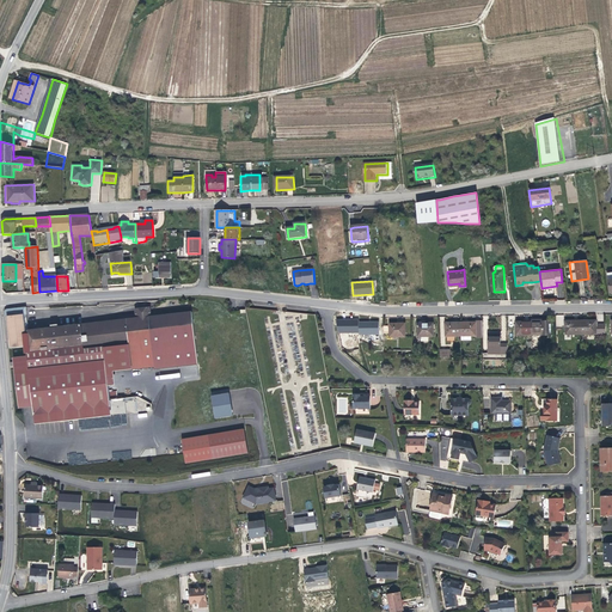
[(136,308),(138,319),(150,318),(148,308),(136,308)]
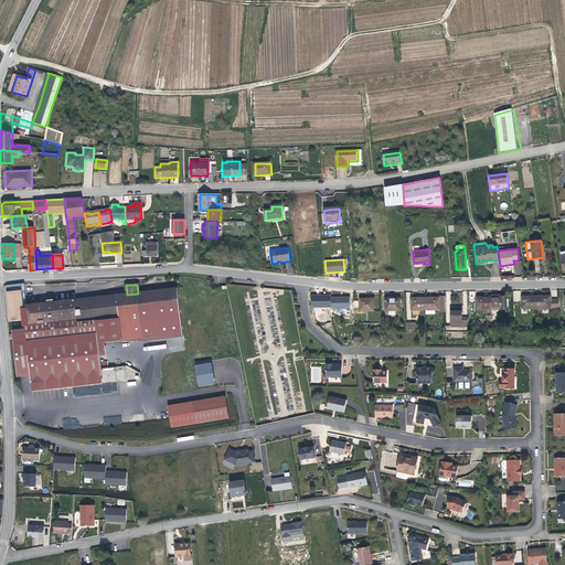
[(30,371),(30,375),(31,383),(102,376),(99,356),(98,344),(96,321),(119,319),(121,342),(144,340),(144,342),(183,338),(179,289),(140,292),(138,294),(127,295),(23,305),(22,289),(14,290),(13,286),(8,288),(8,291),(7,291),(9,321),(24,320),(25,329),(12,330),(17,372),(30,371)]
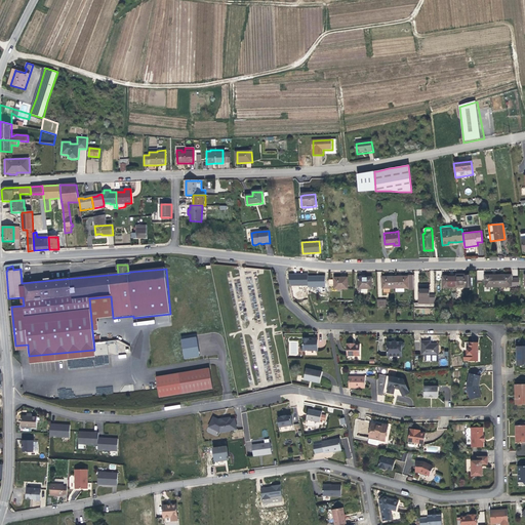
[(308,274),(289,274),(289,286),(308,286),(308,276),(308,274)]
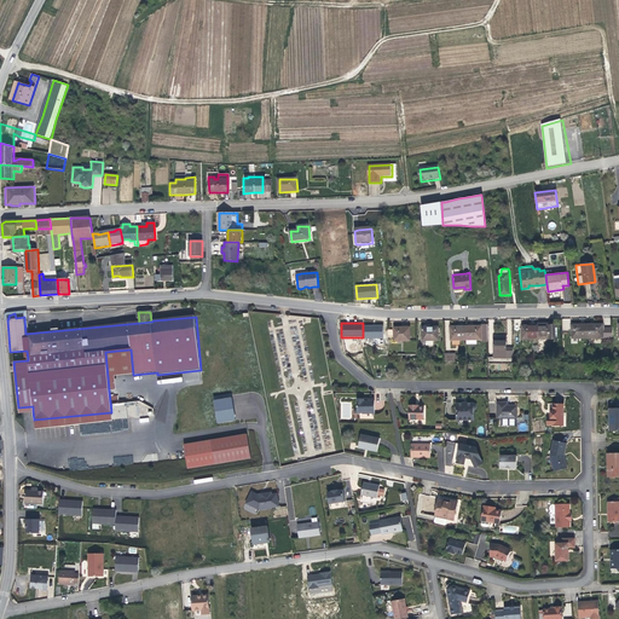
[(383,325),(363,325),(363,337),(363,339),(383,337),(383,325)]
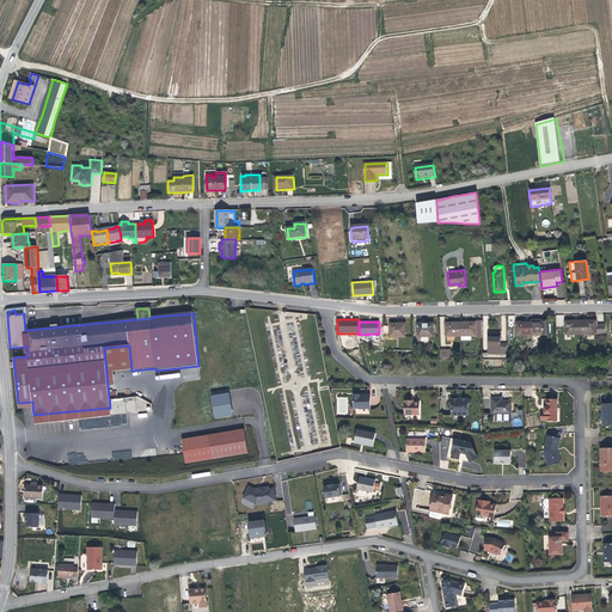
[(476,323),(461,323),(445,323),(445,336),(460,336),(476,337),(476,338),(482,338),(483,322),(477,322),(476,323)]
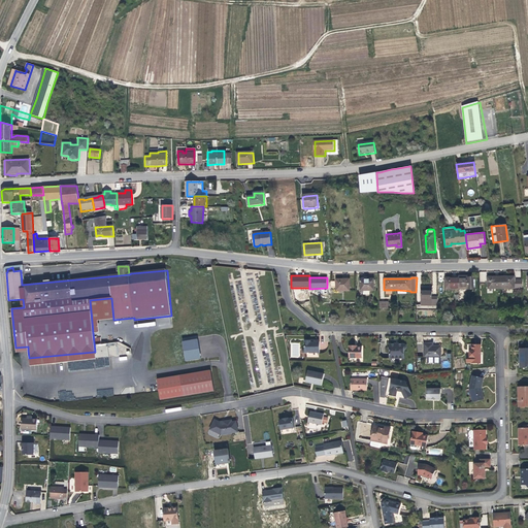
[(488,277),(487,278),(487,289),(500,289),(514,290),(514,281),(514,278),(501,278),(488,277)]
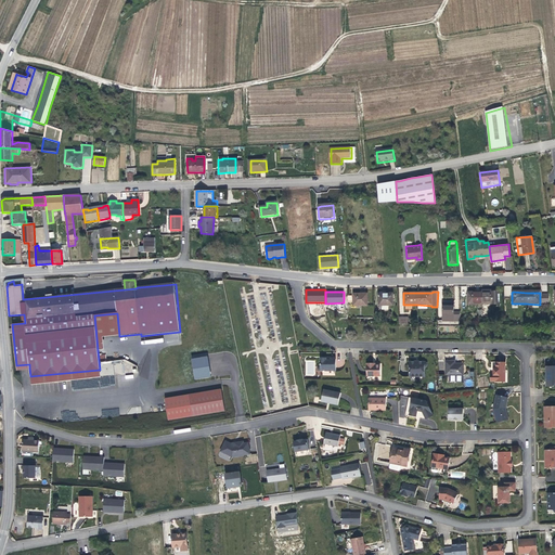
[(370,293),(356,293),(356,306),(370,306),(370,293)]
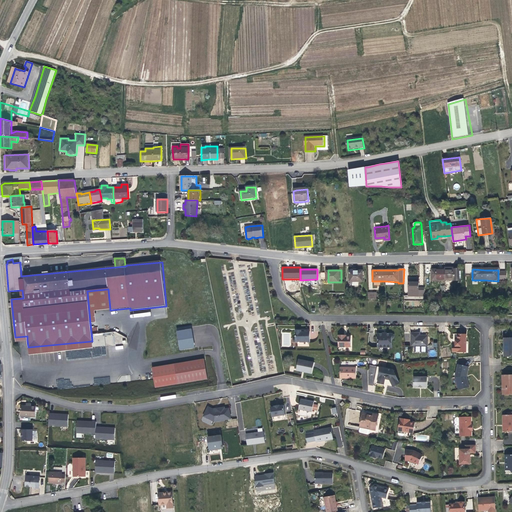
[(364,270),(352,270),(352,282),(364,282),(364,270)]
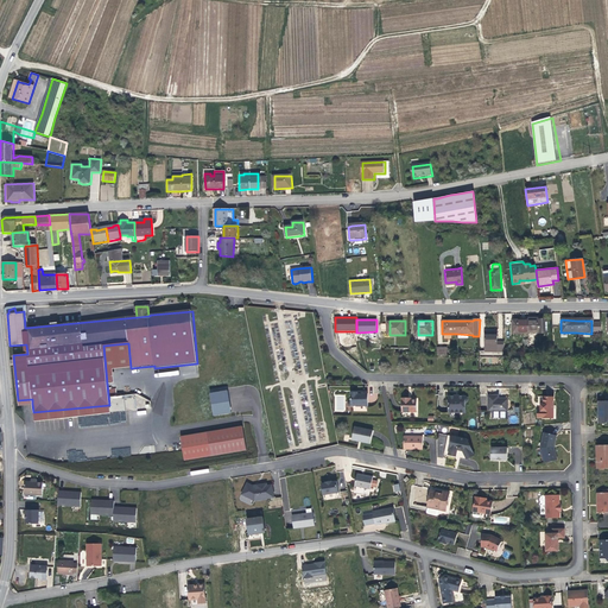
[(545,321),(526,321),(511,321),(511,333),(526,333),(545,334),(545,321)]
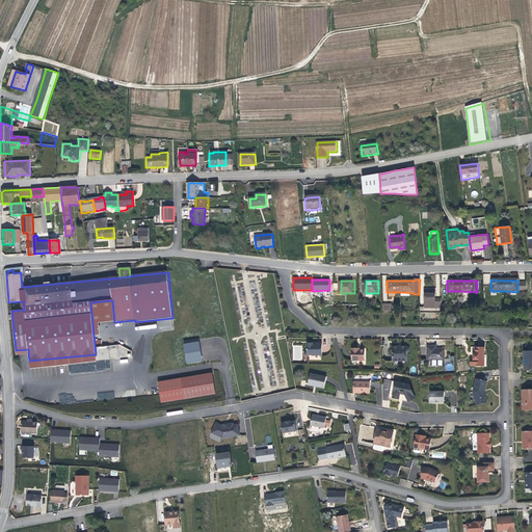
[(431,311),(443,311),(443,301),(436,301),(436,292),(426,292),(426,308),(431,308),(431,311)]
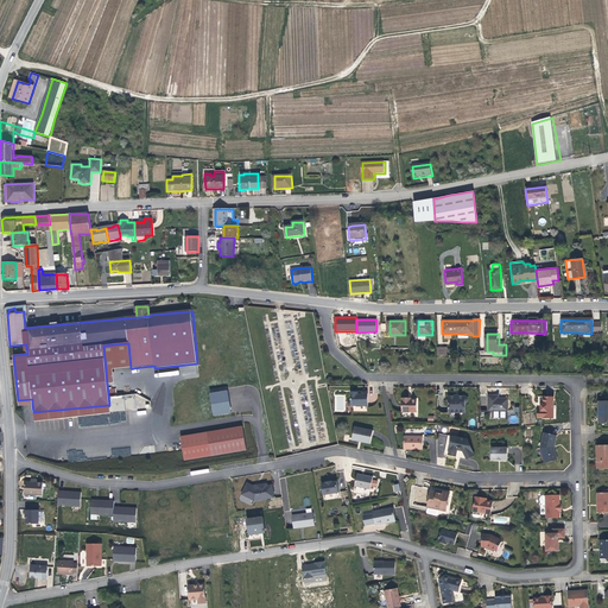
[(103,346),(106,371),(107,384),(114,384),(113,369),(131,368),(128,343),(103,346)]
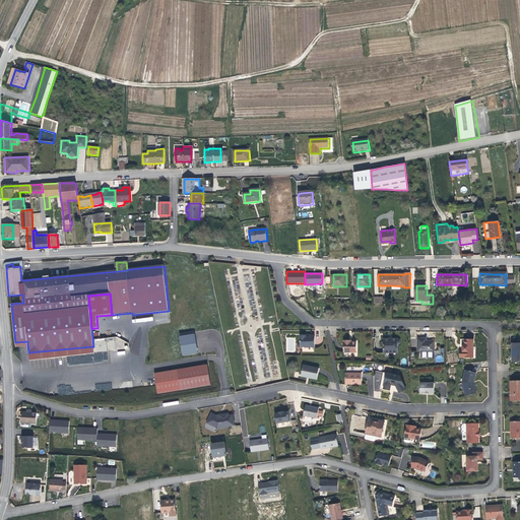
[(195,330),(180,333),(183,356),(198,354),(195,330)]
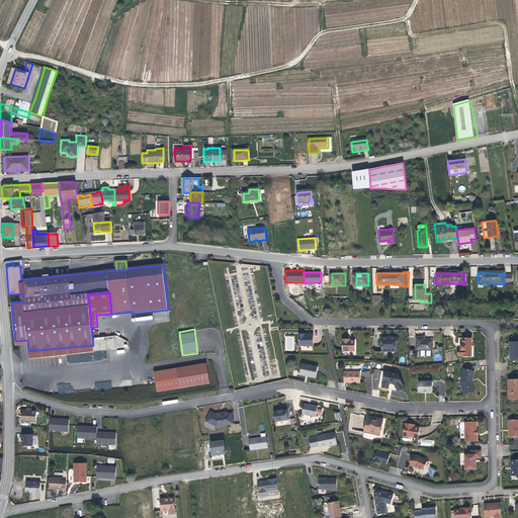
[(298,347),(314,347),(314,336),(308,336),(308,338),(305,337),(305,335),(298,335),(298,347)]
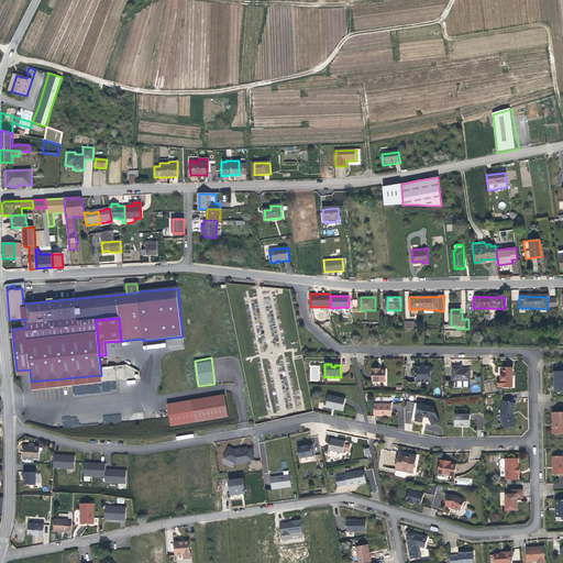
[(416,383),(424,383),(424,381),(431,381),(431,374),(433,373),(434,371),(433,368),(431,368),(416,367),(416,383)]
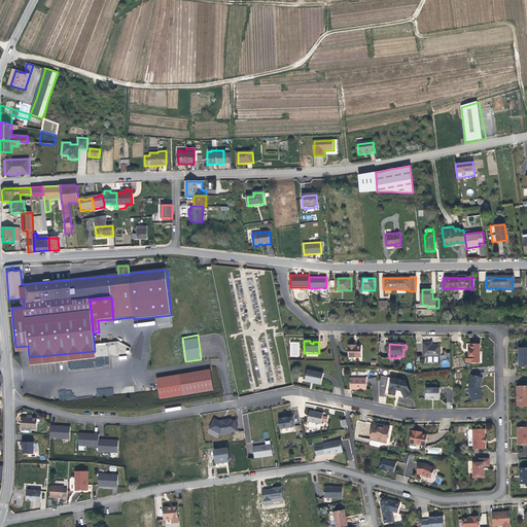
[(424,357),(441,357),(441,347),(432,348),(432,344),(424,344),(424,357)]
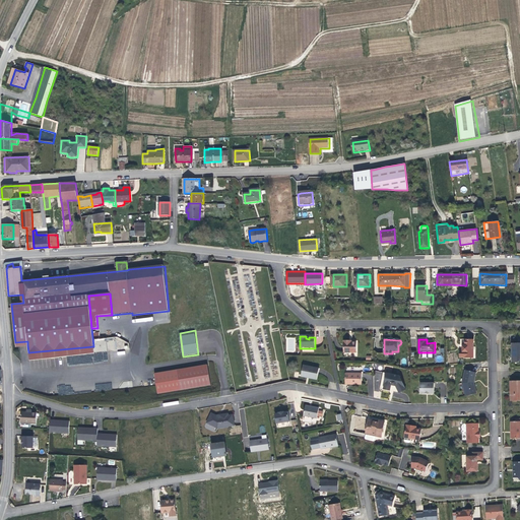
[(465,340),(465,346),(465,348),(463,348),(463,351),(460,351),(460,359),(465,359),(474,359),(474,340),(465,340)]
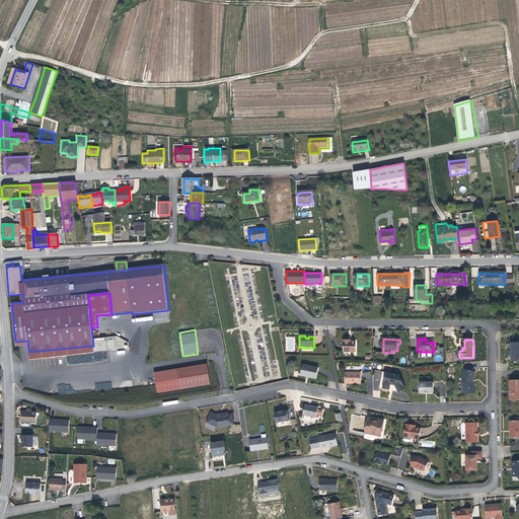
[(350,342),(350,341),(344,341),(344,353),(357,353),(357,342),(352,342),(350,342)]
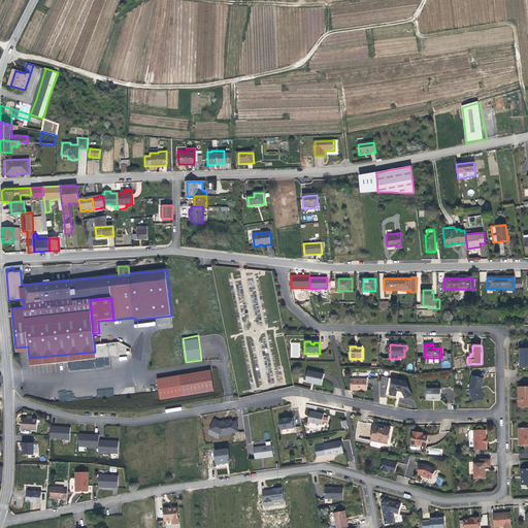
[(95,352),(29,358),(29,365),(68,362),(96,359),(95,352)]
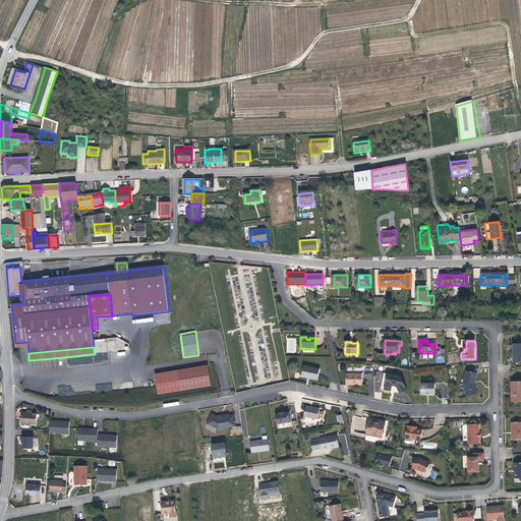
[(157,391),(210,385),(208,365),(154,371),(157,391)]
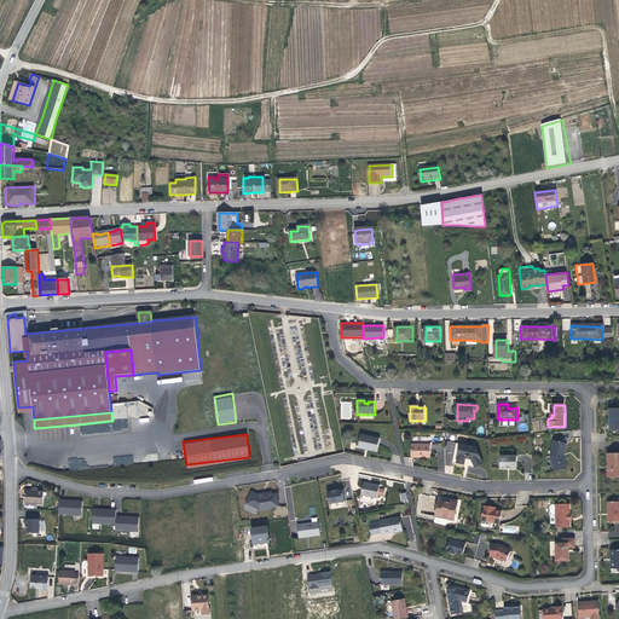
[(360,435),(358,447),(369,450),(368,451),(377,452),(380,439),(360,435)]
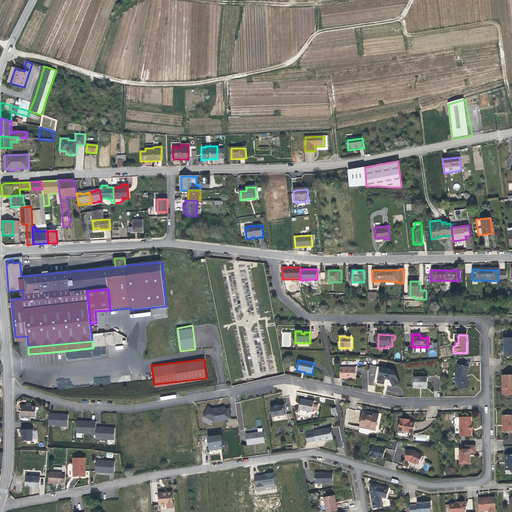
[(460,391),(470,389),(467,377),(469,368),(459,366),(456,378),(460,391)]
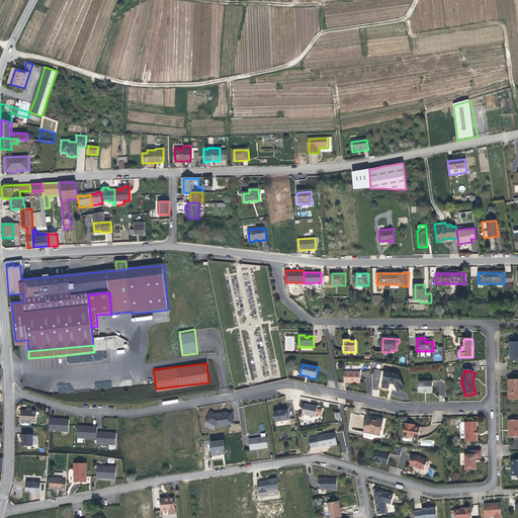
[(344,383),(360,383),(360,372),(345,372),(344,383)]
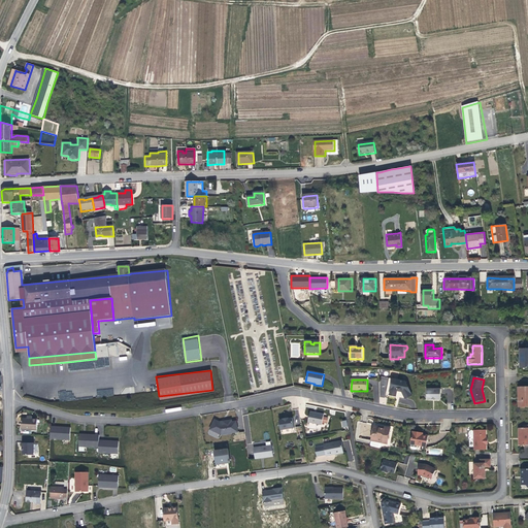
[(394,381),(391,396),(397,398),(398,392),(403,393),(406,400),(414,396),(407,383),(394,381)]
